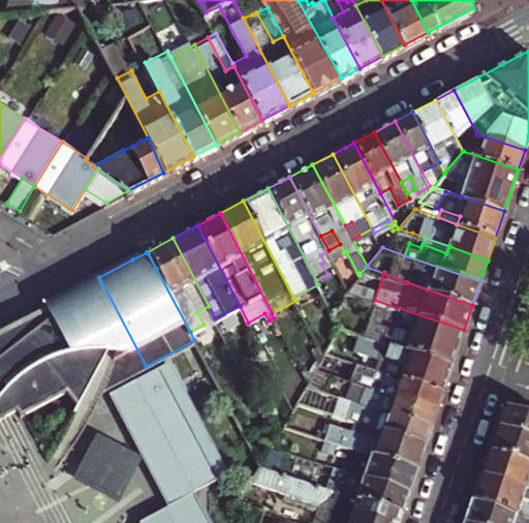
[(75,404),(88,397),(146,366),(99,277),(59,298),(0,329),(0,414),(14,407),(19,413),(64,390),(75,404)]
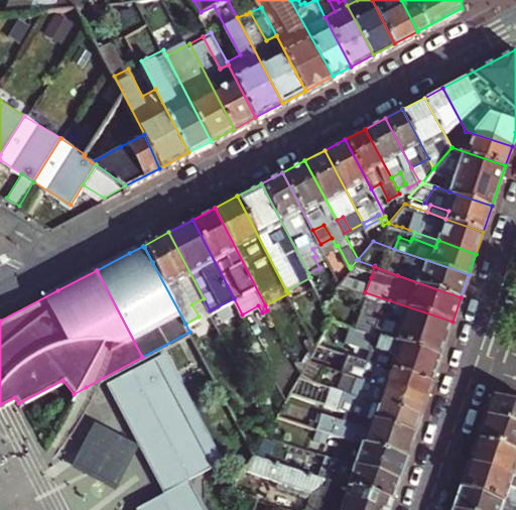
[(365,292),(371,277),(349,270),(341,280),(339,283),(353,288),(365,292)]
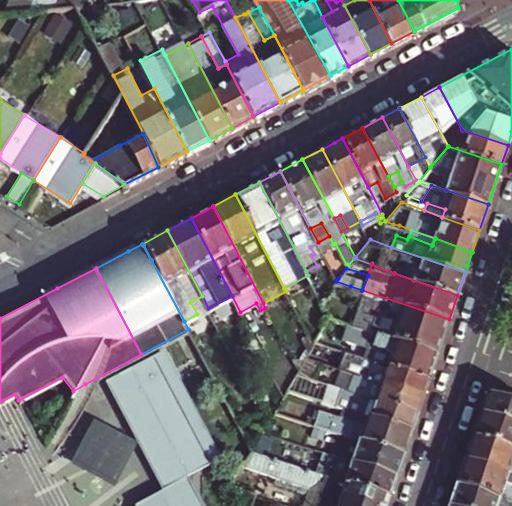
[(438,352),(449,319),(362,290),(350,286),(347,296),(360,300),(357,308),(377,315),(372,329),(438,352)]
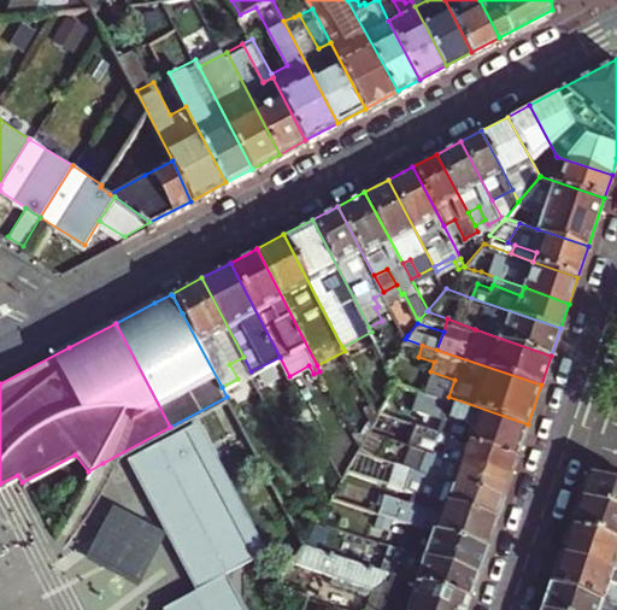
[(244,357),(229,364),(238,379),(251,371),(244,357)]
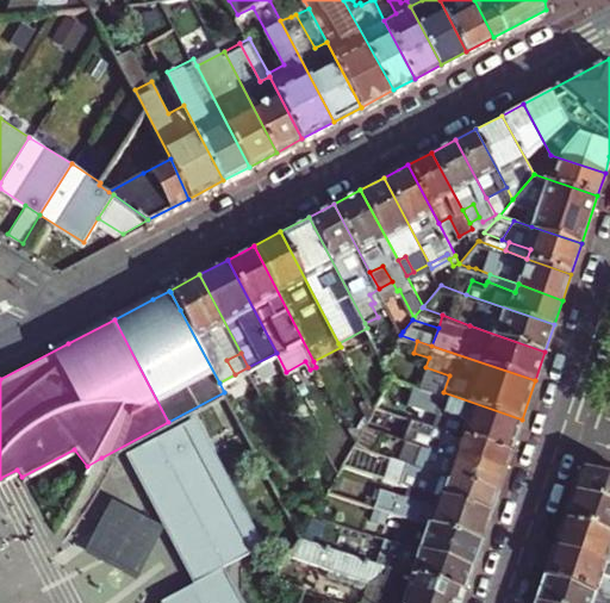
[(419,385),(443,392),(449,375),(425,367),(419,385)]
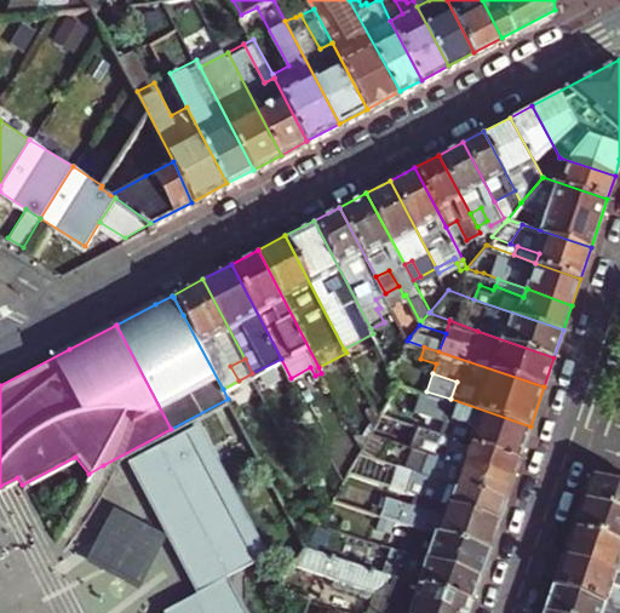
[(442,429),(521,457),(530,427),(451,399),(426,391),(399,382),(390,396),(437,412),(437,414),(446,417),(442,429)]
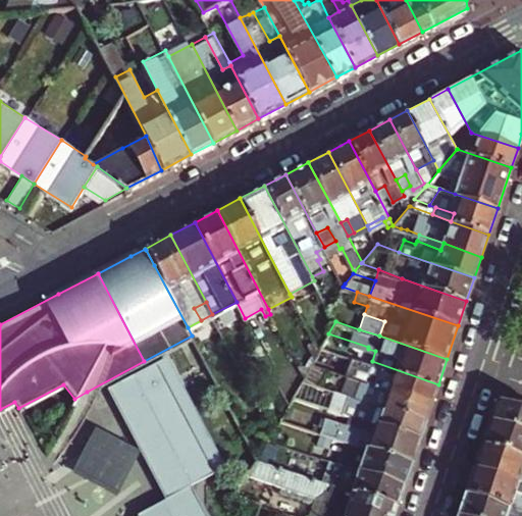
[(365,359),(372,361),(375,351),(368,349),(364,359),(365,359)]
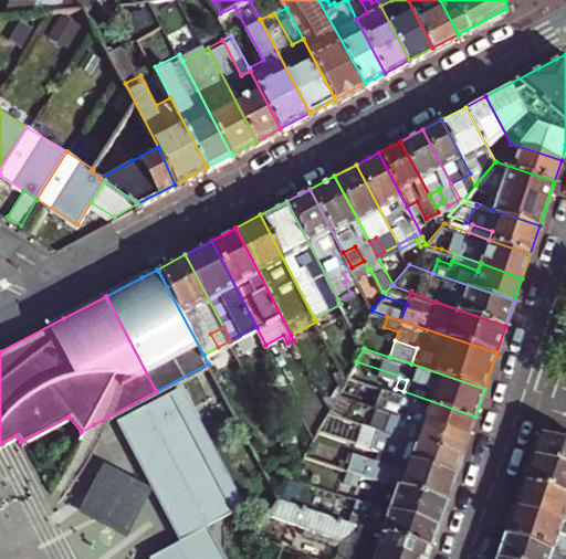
[(180,382),(117,418),(181,535),(150,552),(146,558),(223,558),(205,523),(245,499),(180,382)]
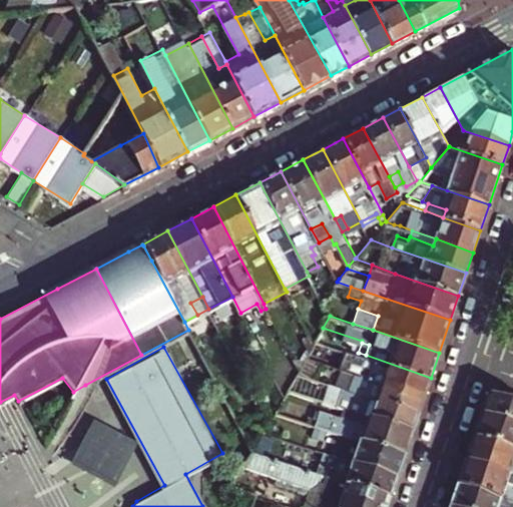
[(425,395),(431,378),(366,355),(359,353),(356,363),(353,371),(360,373),(425,395)]
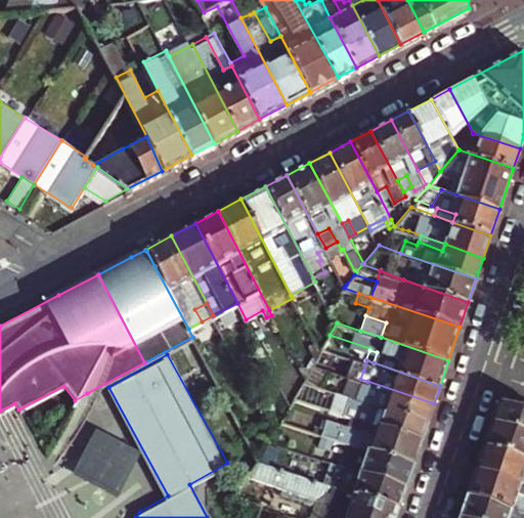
[(304,379),(318,384),(324,367),(313,363),(304,379)]
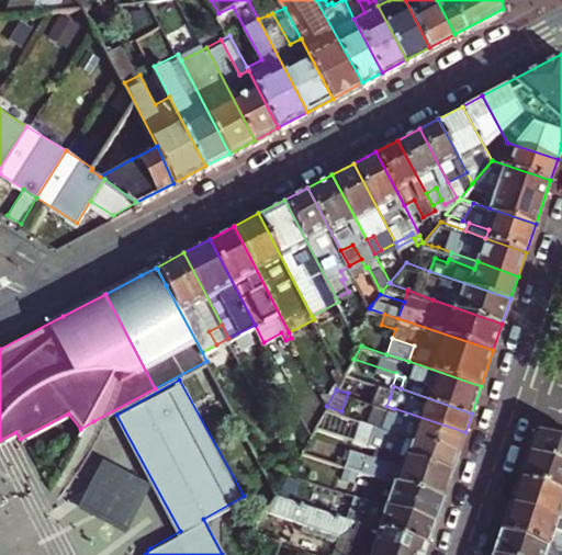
[(459,452),(465,432),(394,408),(391,417),(388,427),(397,431),(459,452)]
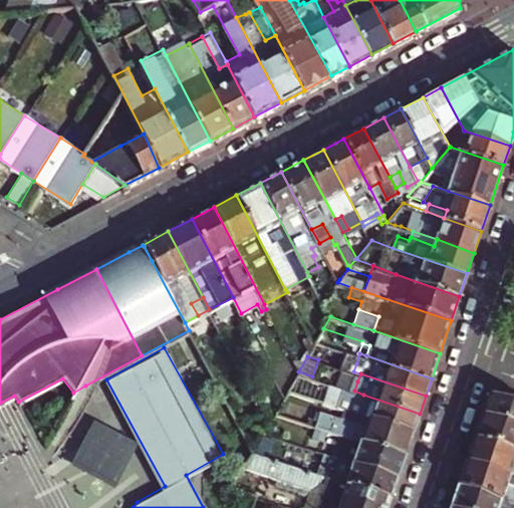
[(414,430),(420,414),(363,395),(354,391),(344,388),(339,406),(344,408),(414,430)]
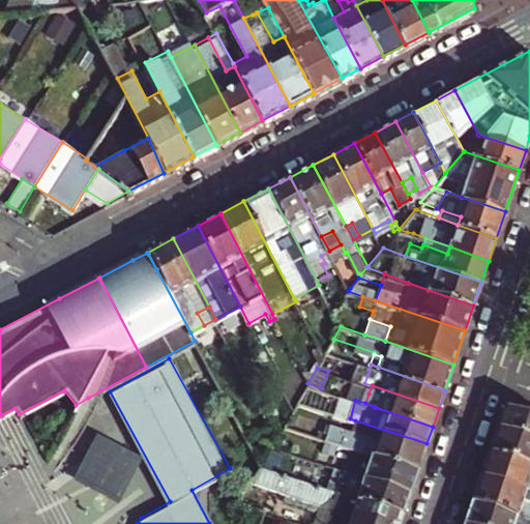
[(529,412),(504,403),(498,424),(529,435),(529,412)]
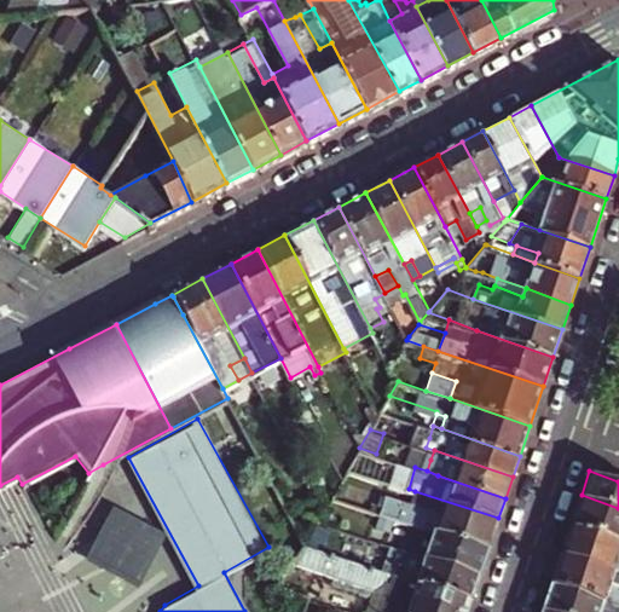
[(439,530),(489,546),(498,518),(415,491),(411,501),(387,494),(381,511),(439,530)]
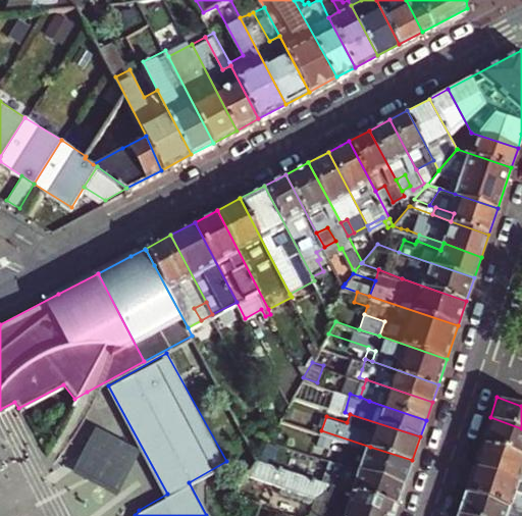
[(521,455),(521,428),(490,417),(482,441),(521,455)]
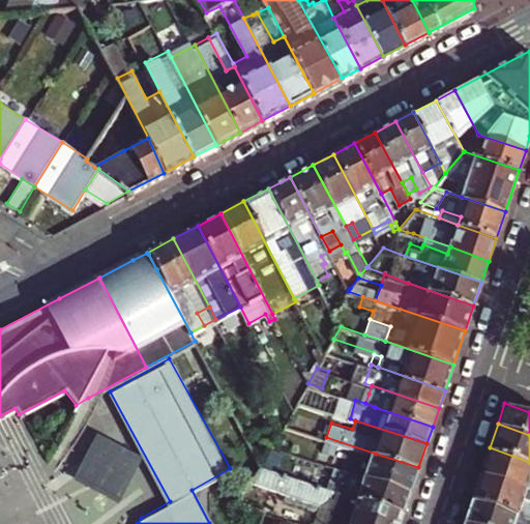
[(72,476),(118,500),(142,455),(95,430),(72,476)]
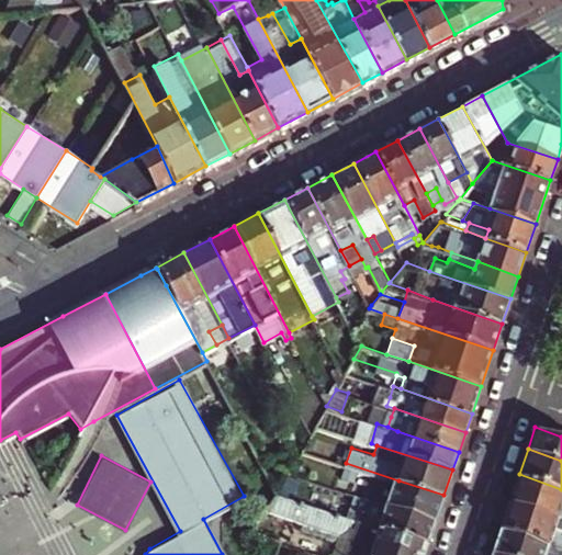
[(561,489),(519,474),(510,500),(561,519),(561,489)]
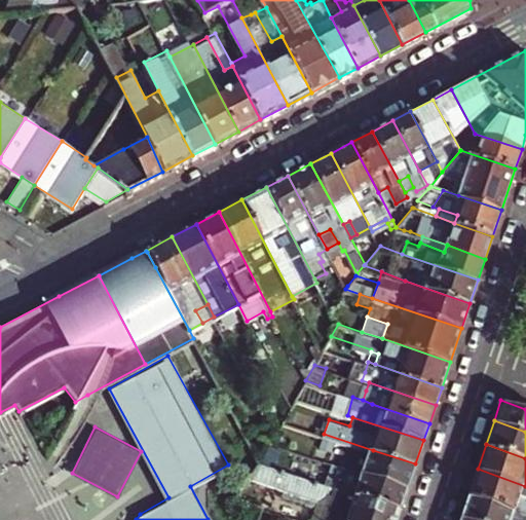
[(332,461),(408,487),(415,463),(373,450),(368,462),(363,456),(347,451),(346,453),(331,447),(327,459),(332,461)]
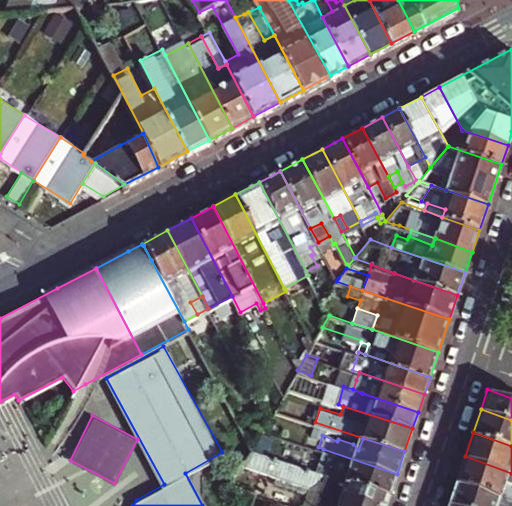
[(243,461),(276,472),(310,483),(318,480),(320,472),(315,470),(252,449),(243,461)]
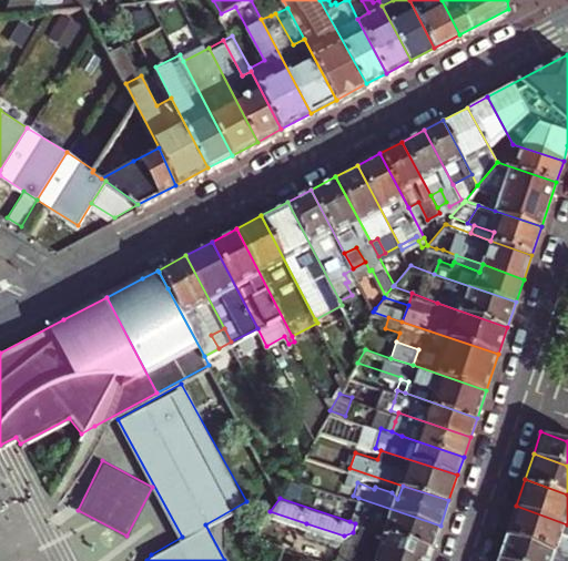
[(350,521),(355,523),(357,523),(361,526),(386,533),(432,549),(440,526),(358,498),(353,512),(350,521)]
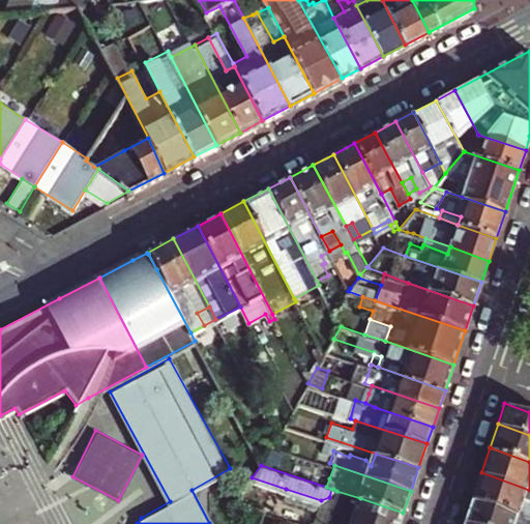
[(529,490),(481,472),(473,497),(529,517),(529,490)]
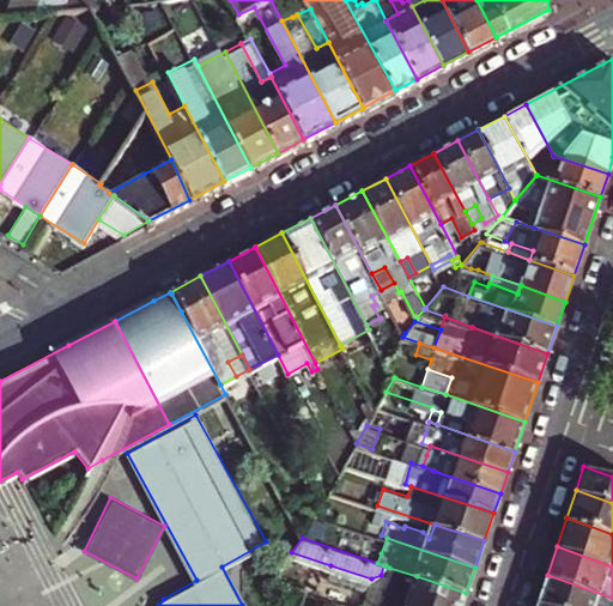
[(360,605),(376,605),(389,568),(386,565),(383,565),(381,575),(371,579),(331,565),(328,573),(368,586),(360,605)]
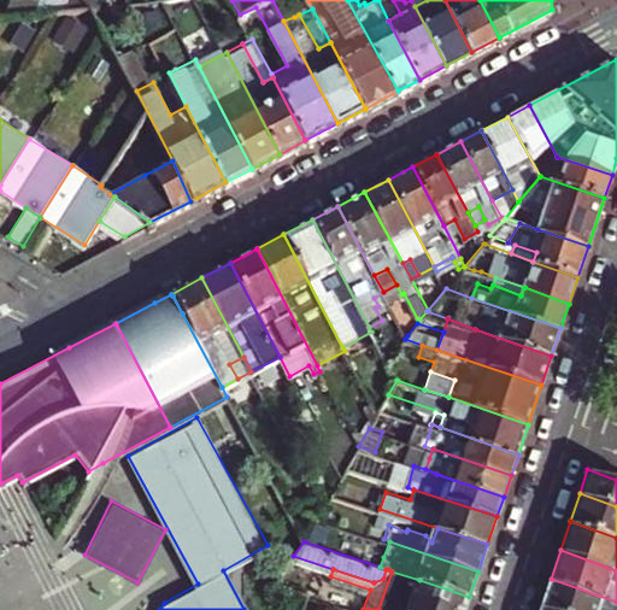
[(378,609),(464,609),(469,597),(419,580),(392,572),(378,609)]
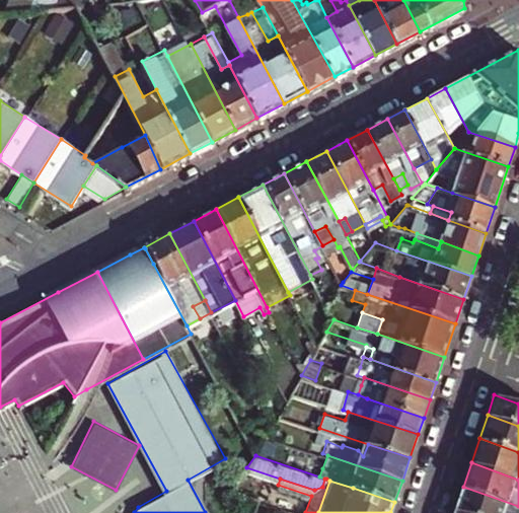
[(518,512),(518,506),(463,487),(456,509),(467,512),(518,512)]
